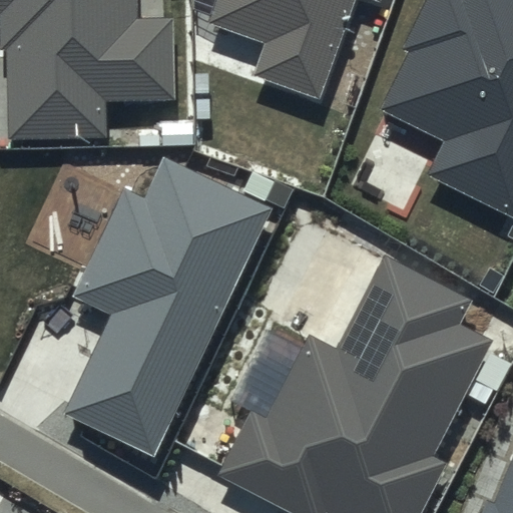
[(139,21),(138,0),(0,0),(0,29),(0,49),(6,49),(8,141),(105,139),(104,105),(175,103),(173,20),(139,21)]
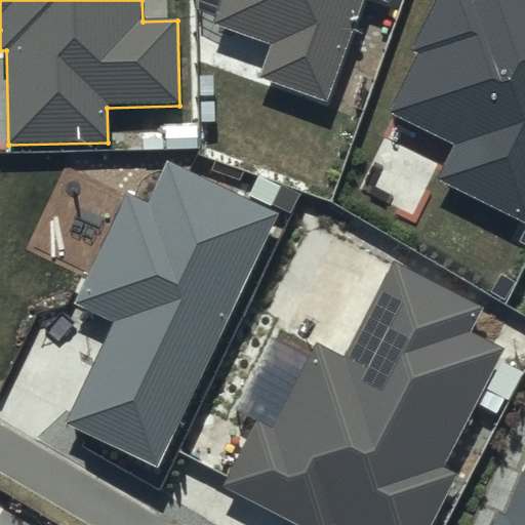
[(390,0),(221,0),(213,25),(272,46),(259,79),(326,104),(365,0),(370,0),(388,6),(390,0)]
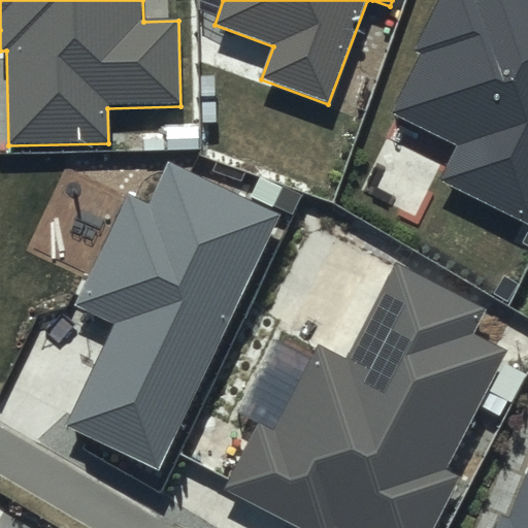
[(527,0),(438,0),(413,54),(421,58),(393,114),(458,146),(440,184),(527,227),(527,0)]
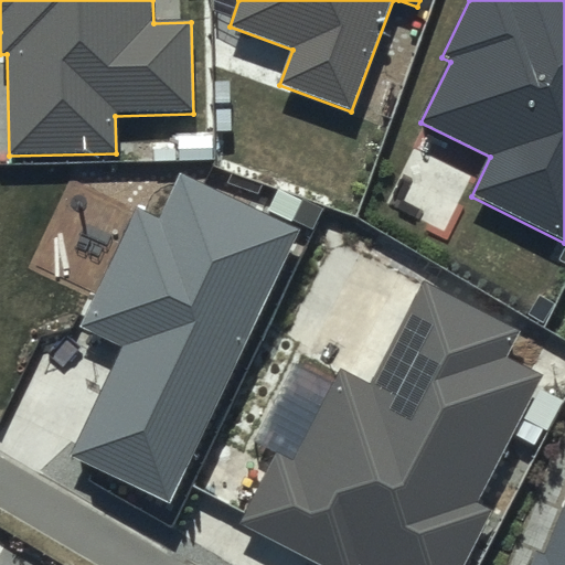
[(161,221),(137,210),(81,330),(120,349),(68,458),(169,505),(299,233),(182,178),(161,221)]
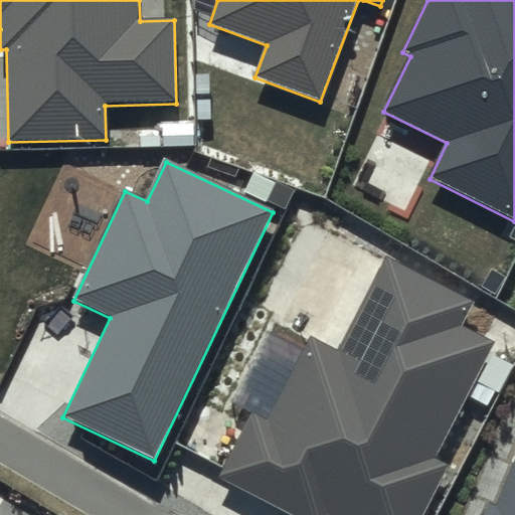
[(473,307),(386,264),(340,355),(310,340),(269,421),(252,413),(217,483),(281,514),(422,514),(448,468),(434,461),(492,345),(462,330),(473,307)]
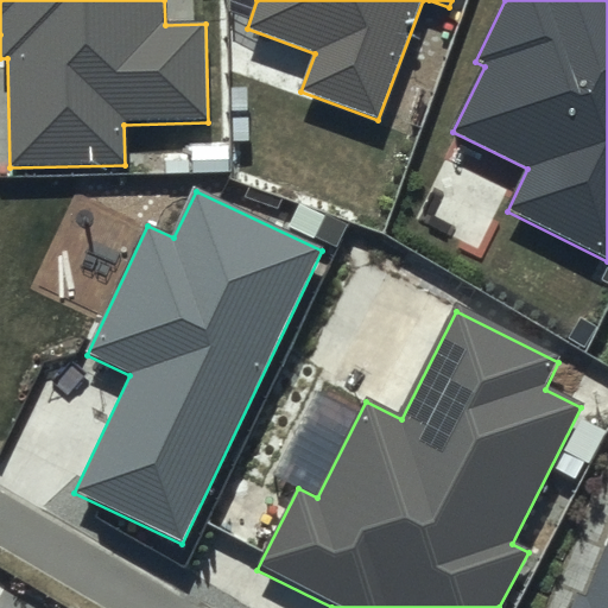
[(607,607),(607,548),(586,603),(576,600),(571,607),(607,607)]
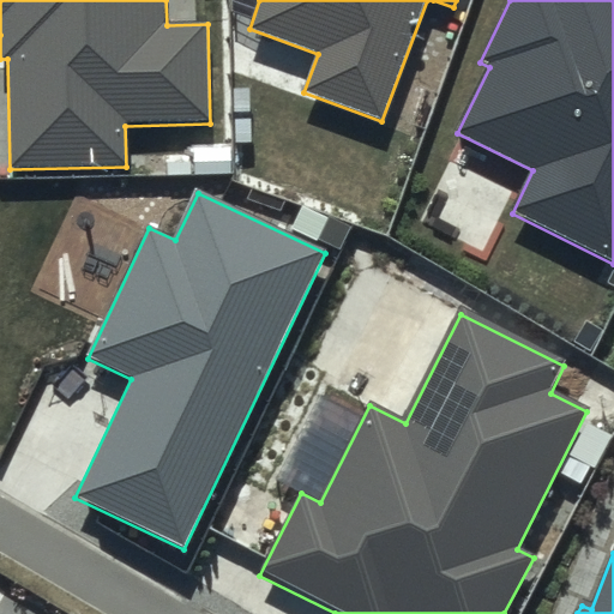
All buildings are outlined.
